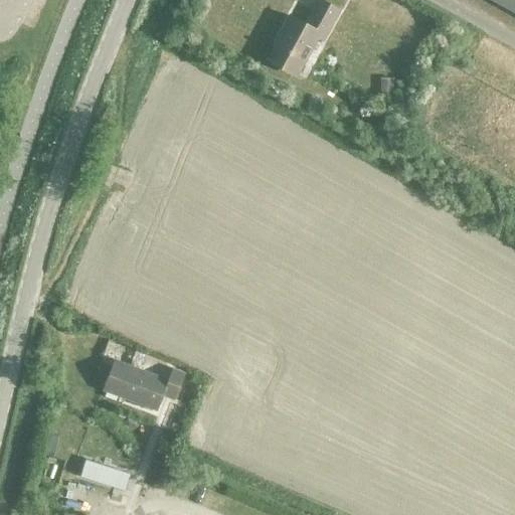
[(514,0),(489,0),(514,14),(514,0)]
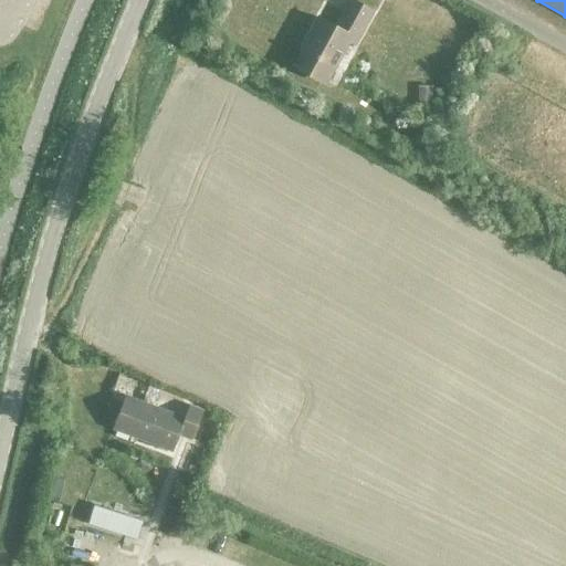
[(299,56),(293,66),(323,84),(346,41),(354,45),(371,13),(349,1),(334,29),(318,20),(299,56)]
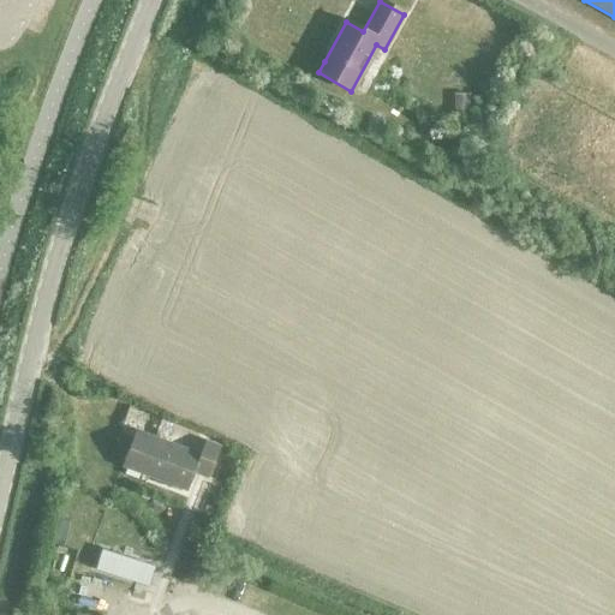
[(467,93),(453,91),(452,111),(467,111),(467,93)]
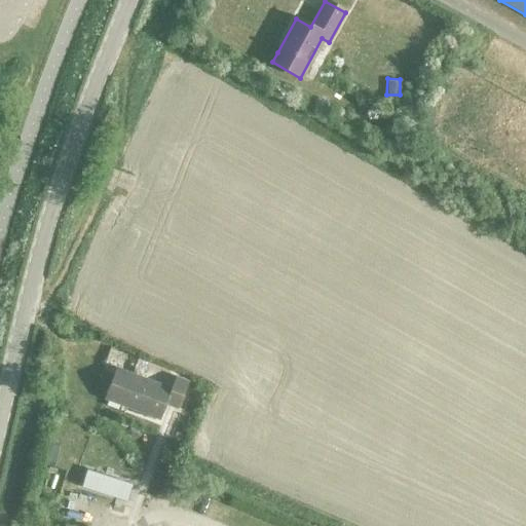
[(177,409),(187,382),(175,378),(170,389),(115,369),(103,400),(159,420),(165,405),(177,409)]
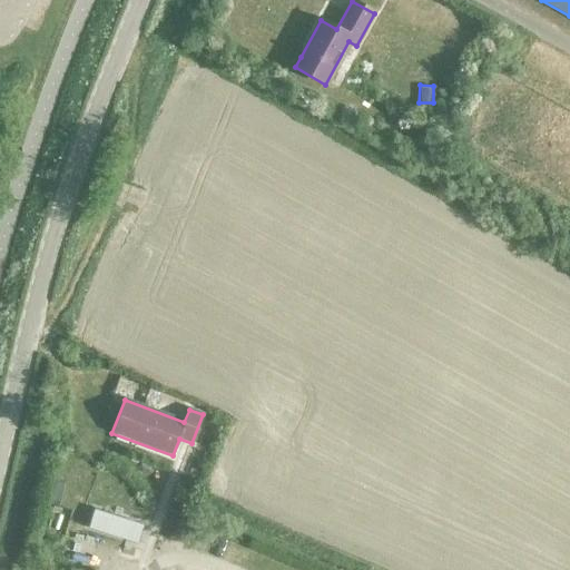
[(91,508),(85,526),(109,534),(134,543),(140,526),(91,508)]
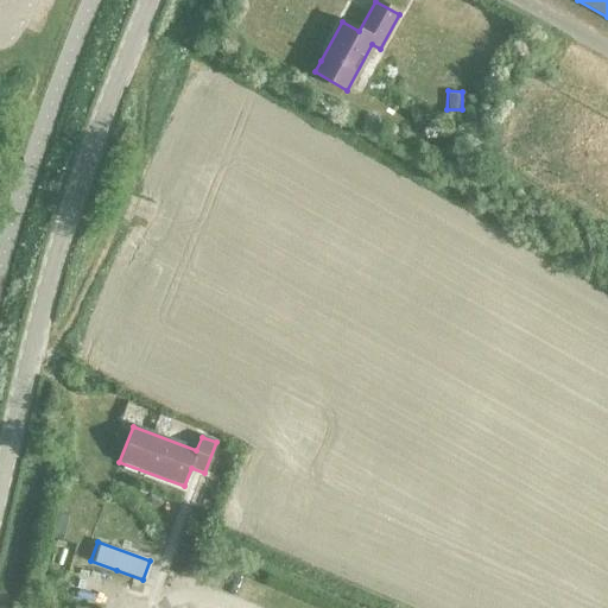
All buildings are outlined.
